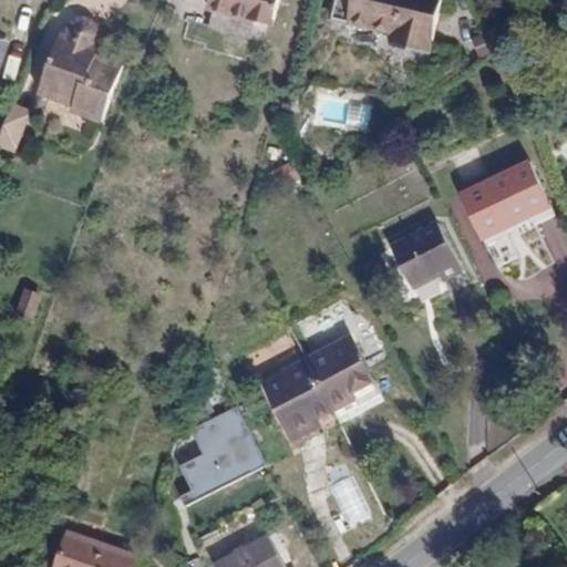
[(199,0),(198,6),(263,23),(268,0),(199,0)]
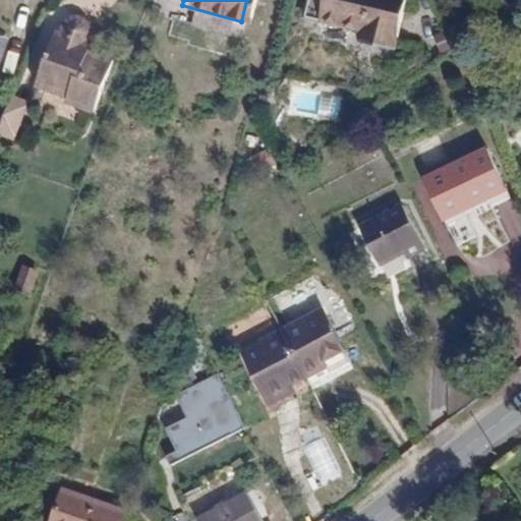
[(308,0),(305,15),(363,30),(361,39),(397,47),(407,0),(308,0)]
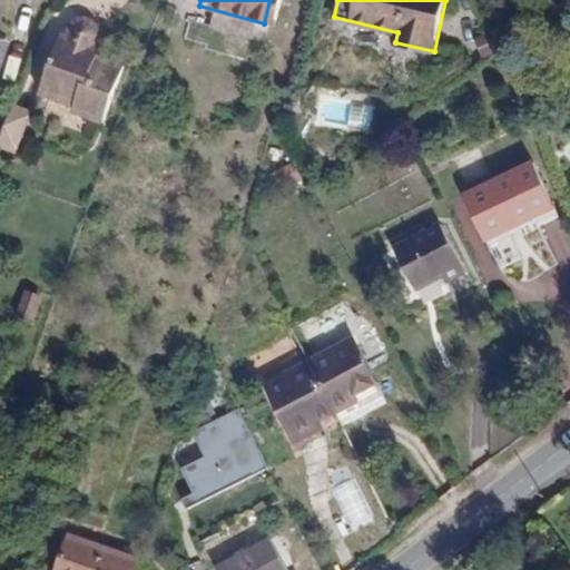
[(66,26),(66,27),(96,38),(98,33),(99,29),(99,25),(99,21),(97,17),(95,13),(91,11),(88,10),(85,9),(80,9),(77,10),(72,11),(70,15),(68,18),(66,21),(66,26)]
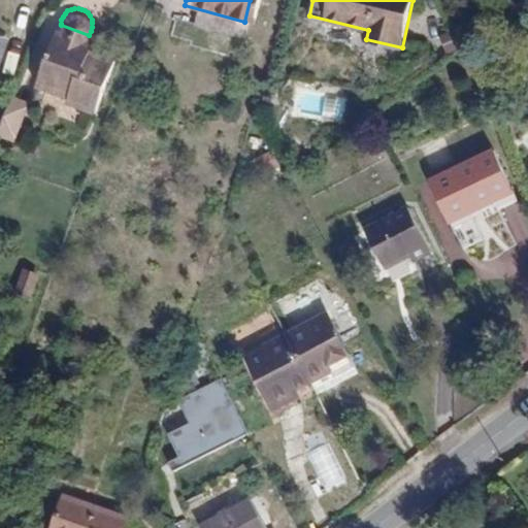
[(89,35),(61,25),(57,23),(38,76),(68,89),(66,94),(93,105),(111,53),(90,44),(92,36),(89,35)]
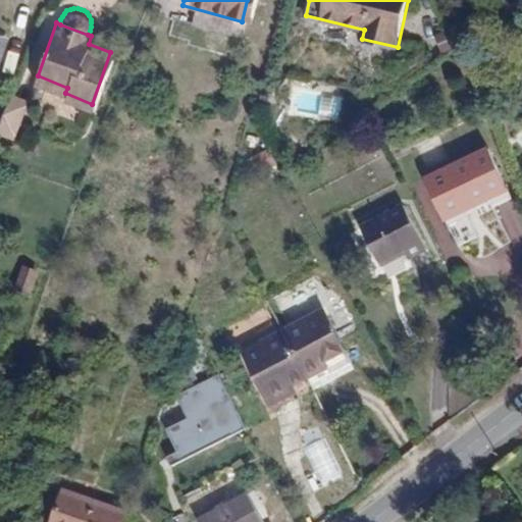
[(30,96),(14,90),(0,126),(0,127),(15,135),(30,96)]
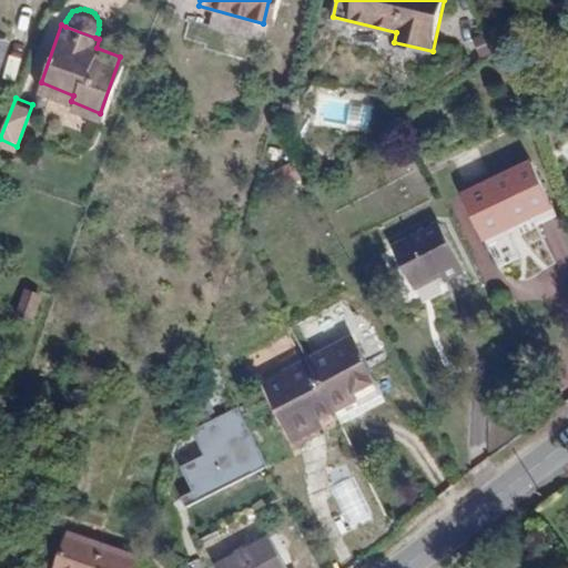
[(550,204),(531,161),(463,192),(482,233),(515,217),(517,220),(550,204)]
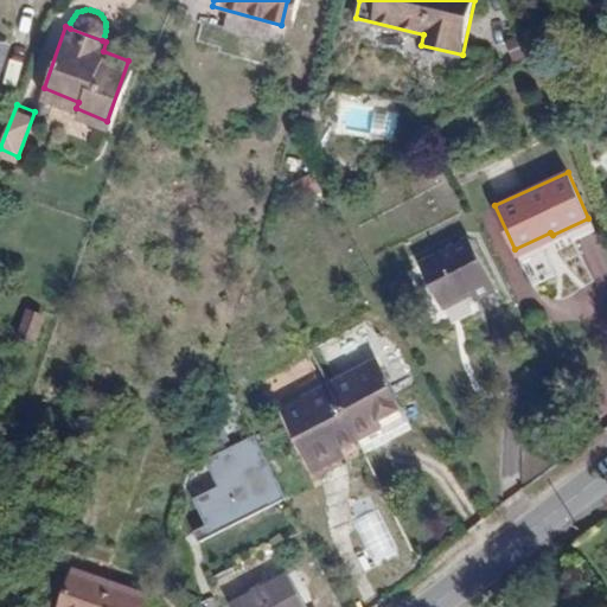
[(497,285),(471,237),(421,263),(442,302),(471,287),(475,295),(497,285)]
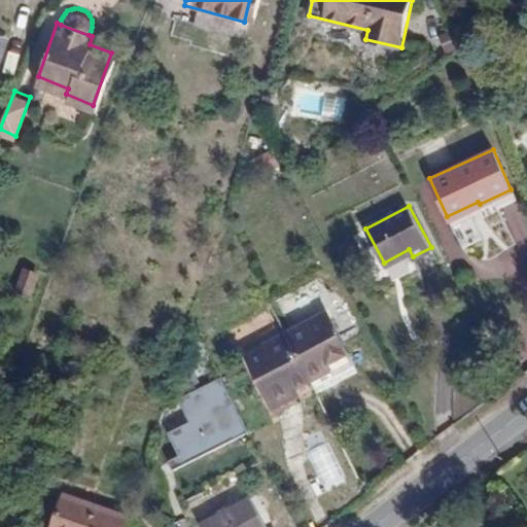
[(40,275),(24,271),(18,288),(33,293),(40,275)]
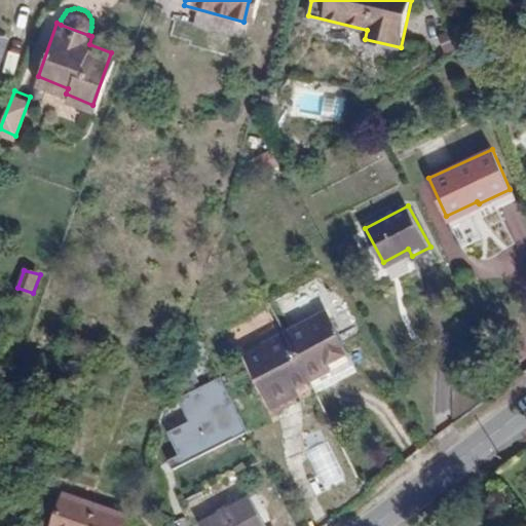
[(315,315),(345,370),(354,365),(327,309),(315,315)]
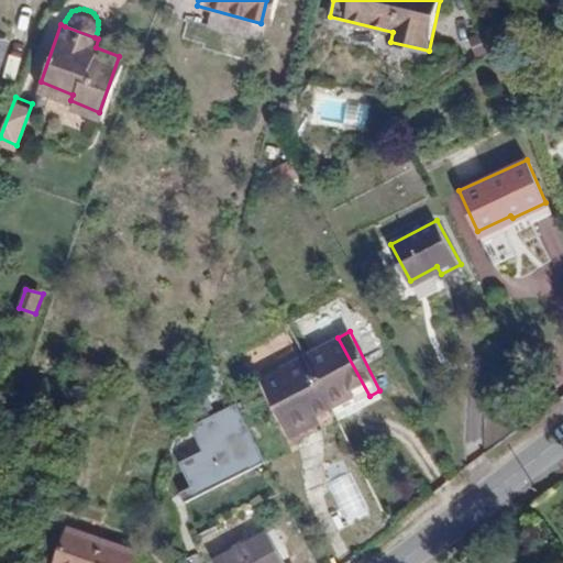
[(338,338),(264,376),(293,434),(319,421),(316,416),(355,395),(359,401),(370,396),(338,338)]
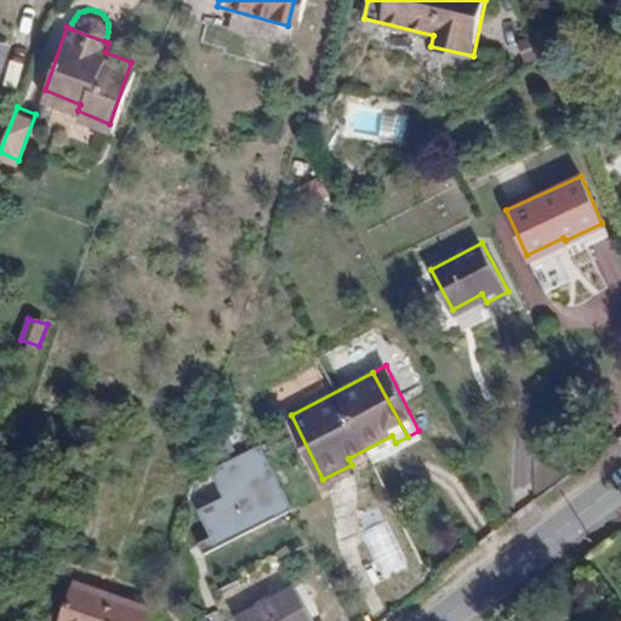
[(348,459),(352,465),(323,479),(328,488),(372,465),(412,444),(408,437),(396,443),(392,436),(348,459)]
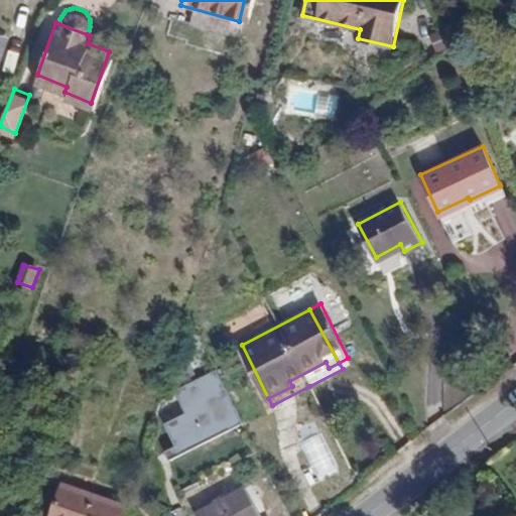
[(244,422),(217,370),(174,392),(185,415),(163,426),(175,448),(164,455),(168,462),(244,422)]
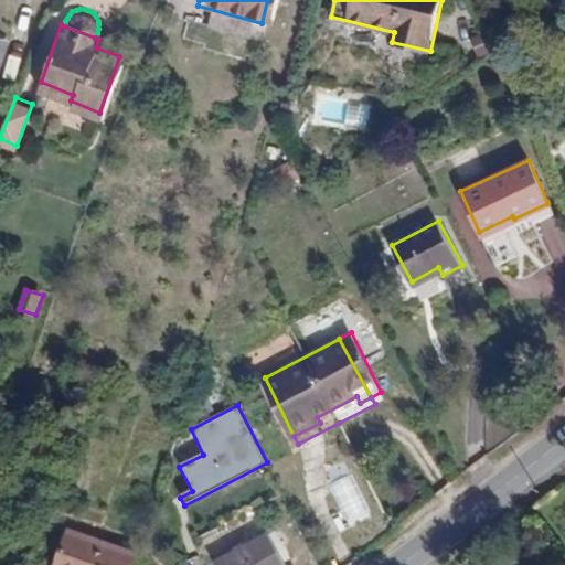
[(129,564),(134,553),(70,533),(59,564),(129,564)]
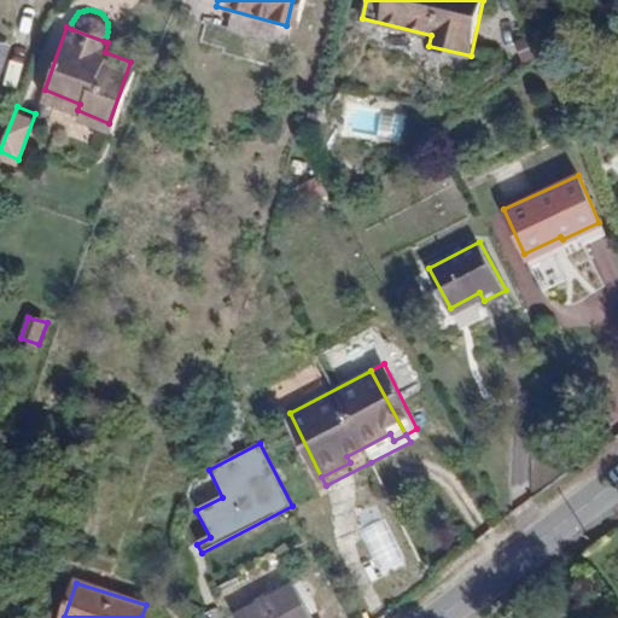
[(313,617),(292,583),(233,617),(234,617),(313,617)]
